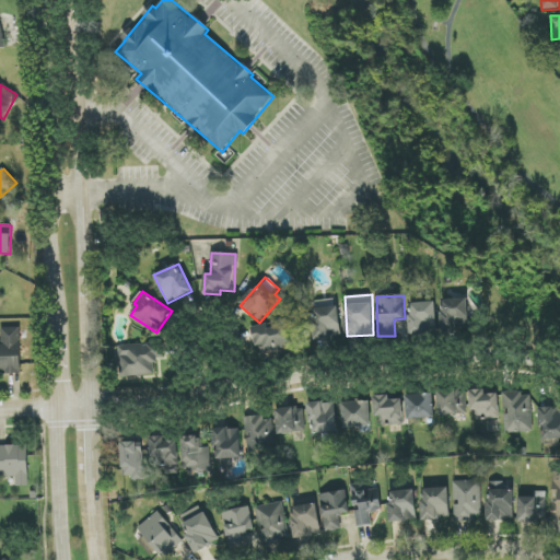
[(457,331),(457,326),(469,326),(468,299),(441,300),(442,331),(457,331)]
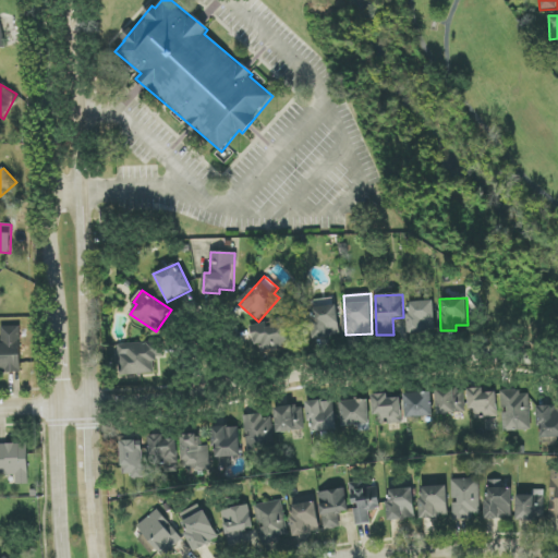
[(424,332),(423,327),(435,326),(434,301),(412,302),(412,313),(408,314),(409,334),(424,332)]
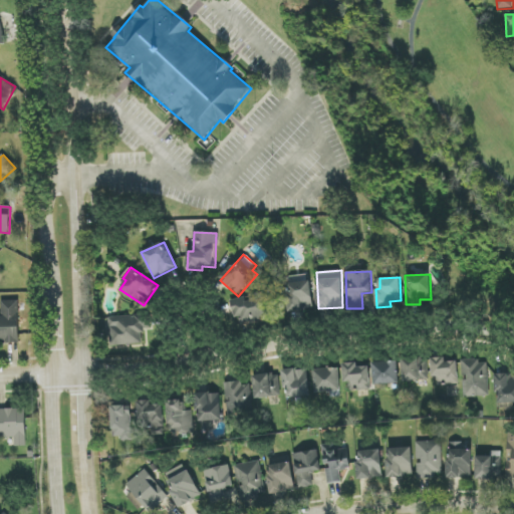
[(288,283),(289,311),(312,310),(311,281),(288,283)]
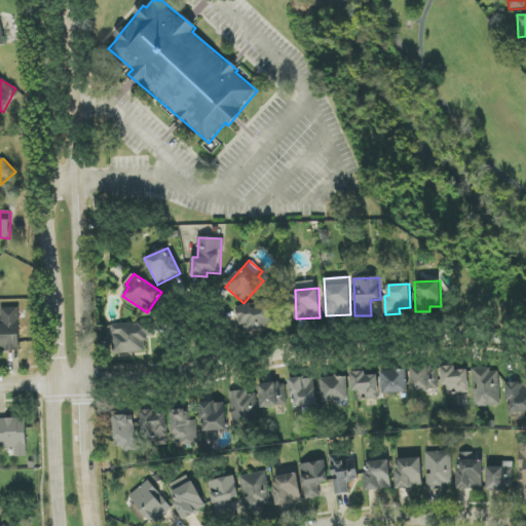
[(235,306),(239,326),(249,324),(250,334),(296,326),(293,309),(276,312),(273,300),(235,306)]
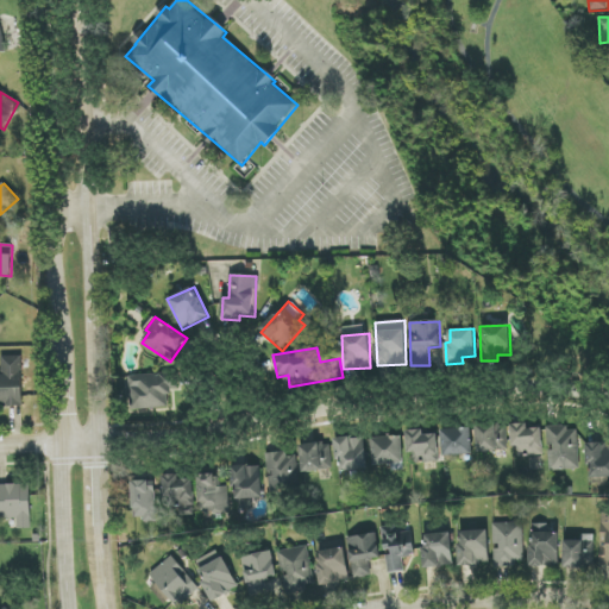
[(0,375),(0,406),(24,406),(23,357),(1,357),(2,375),(0,375)]
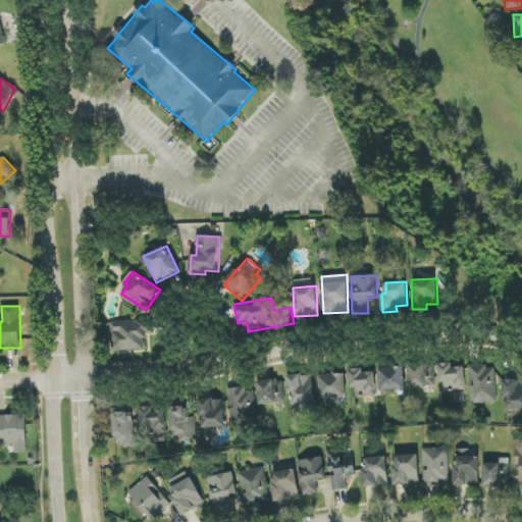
[(111,321),(112,352),(144,350),(144,335),(153,335),(152,320),(111,321)]
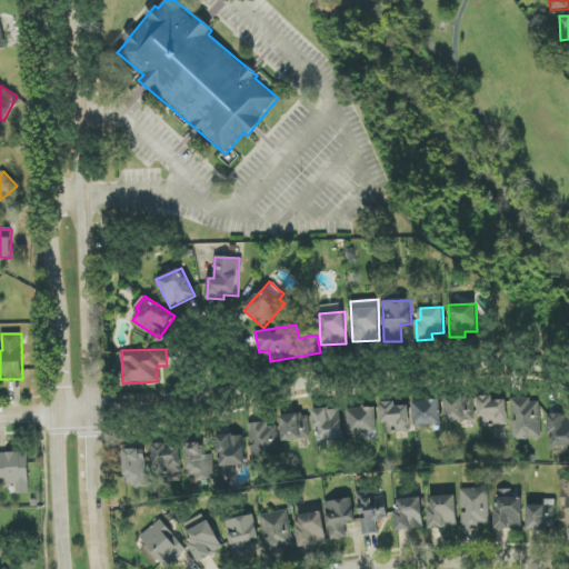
[(478,397),(478,417),(485,417),(485,427),(507,426),(507,400),(493,400),(493,396),(478,397)]
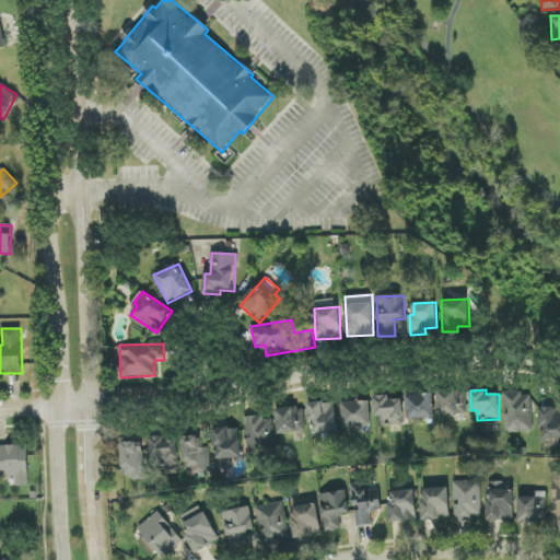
[(439,416),(467,415),(466,391),(438,392),(439,416)]
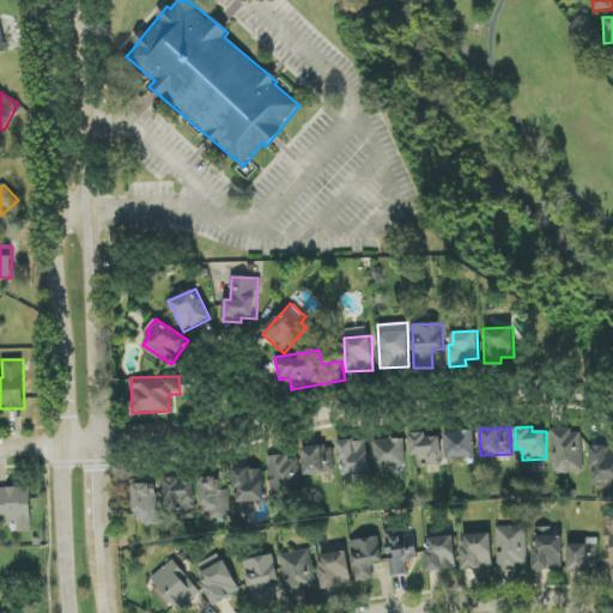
[(551,431),(552,474),(583,473),(581,430),(551,431)]
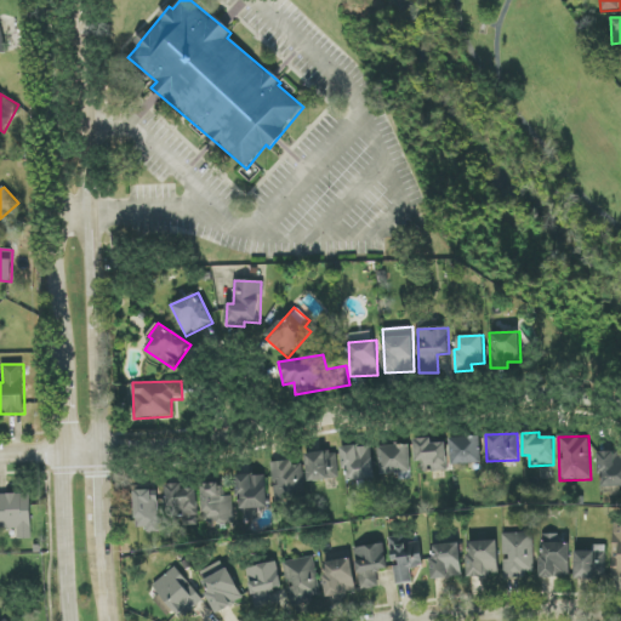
[(482,438),(451,437),(451,463),(482,465),(482,438)]
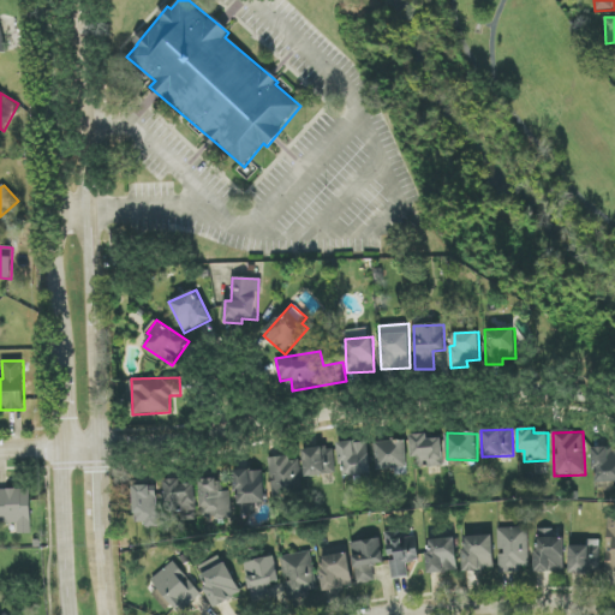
[(443,466),(442,439),(428,439),(428,435),(410,435),(411,458),(418,458),(418,467),(443,466)]
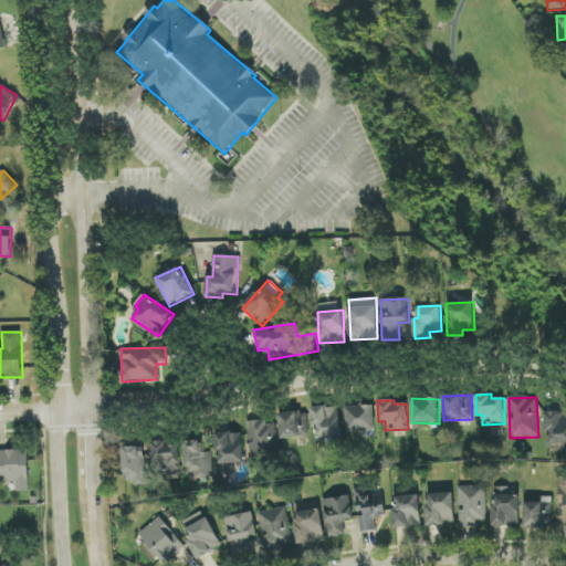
[(342,437),(339,406),(312,408),(314,439),(342,437)]
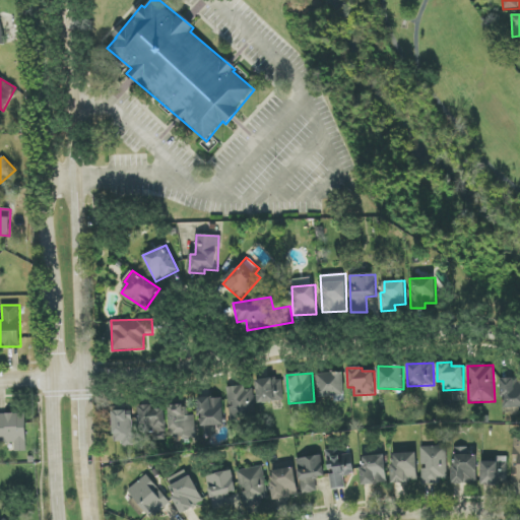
[(318,396),(344,395),(343,373),(317,374),(318,396)]
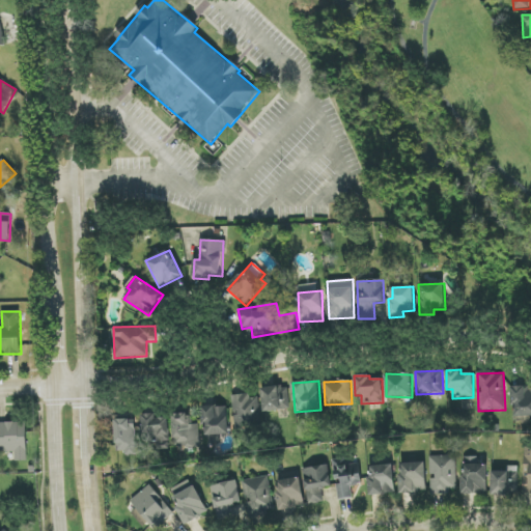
[(289,387),(262,387),(262,411),(289,411),(289,387)]
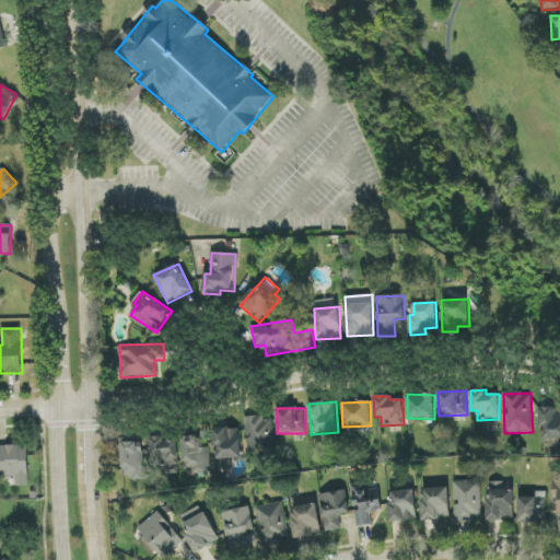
[(559,439),(559,408),(539,409),(539,428),(544,428),(544,440),(559,439)]
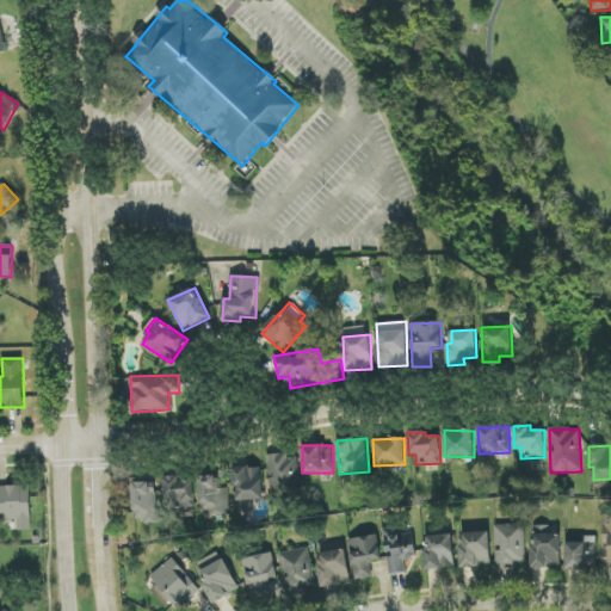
[(287,458),(287,455),(269,455),(270,494),(298,493),(298,458),(287,458)]
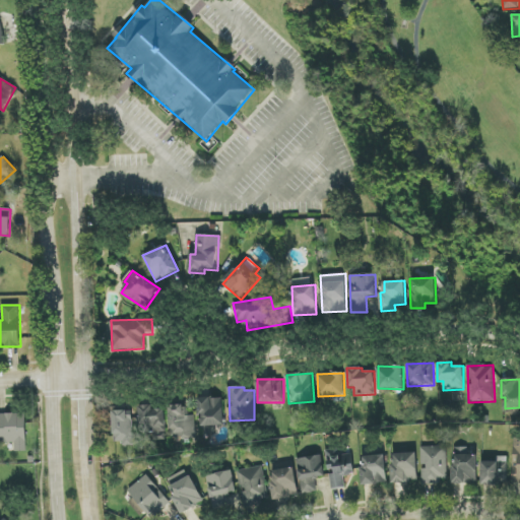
[(223,397),(198,399),(200,429),(224,428),(223,397)]
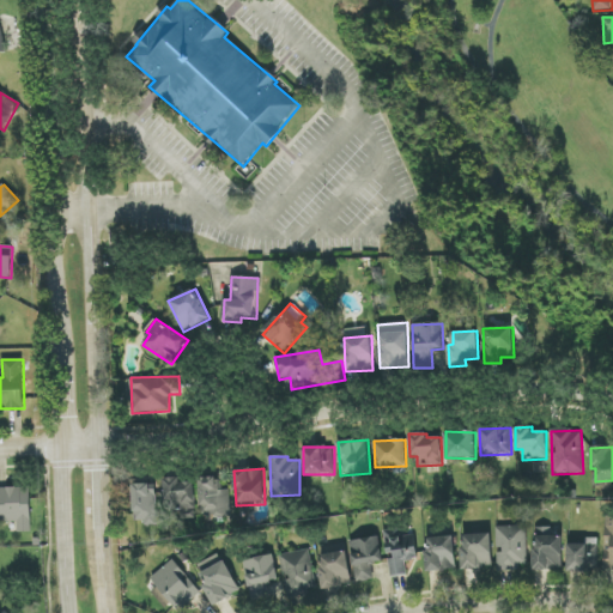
[(194,483),(181,483),(181,478),(164,478),(167,509),(173,509),(174,520),(196,519),(194,483)]
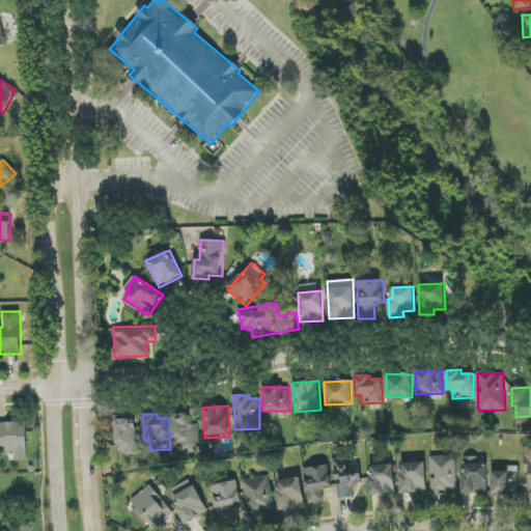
[(186,453),(186,448),(200,448),(199,424),(189,425),(188,414),(174,414),(175,454),(186,453)]
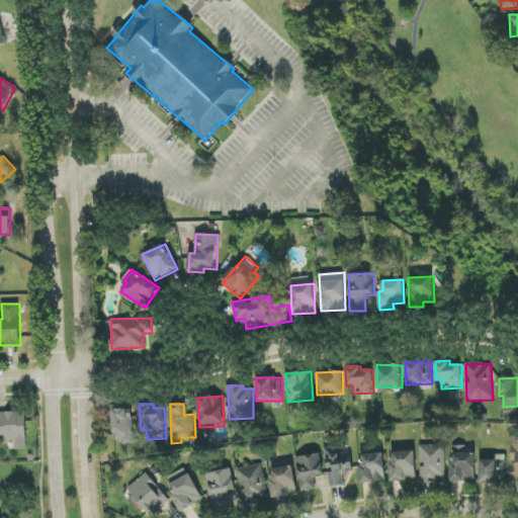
[(132,410),(112,410),(113,443),(133,442),(132,410)]
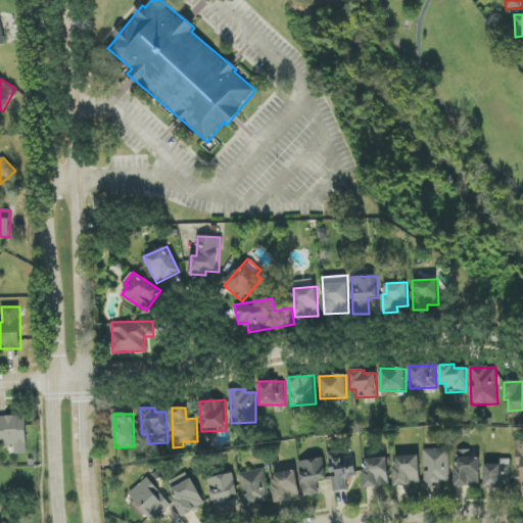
[(0,416),(0,445),(15,445),(15,455),(28,454),(26,416),(0,416)]
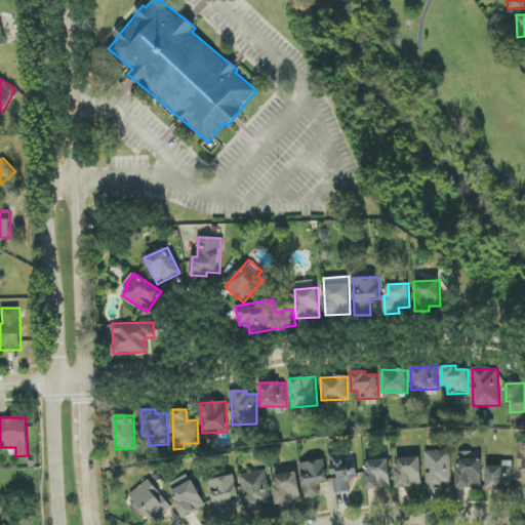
[(452,487),(451,451),(425,451),(426,472),(427,488),(452,487)]
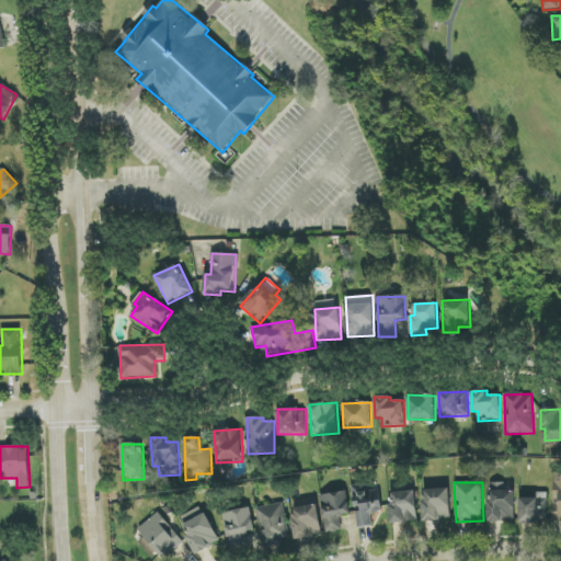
[(515,491),(505,491),(505,483),(490,482),(489,522),(515,523),(515,491)]
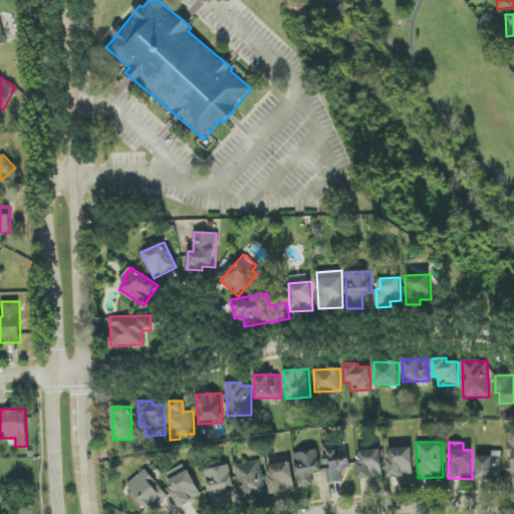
[(350,469),(347,449),(334,451),(333,444),(322,446),(325,467),(328,484),(341,482),(339,471),(350,469)]
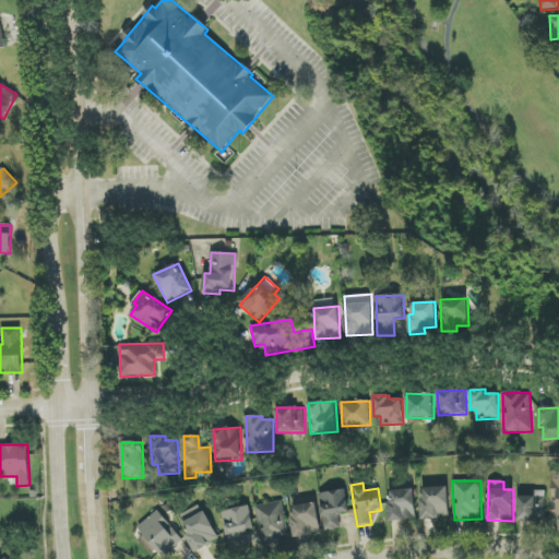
[(448,487),(427,487),(427,498),(420,498),(420,519),(449,518),(448,487)]
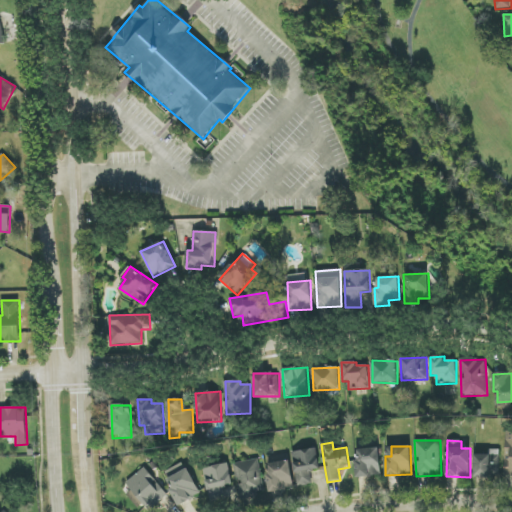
[(292,452),(298,487),(313,484),(310,471),(320,470),(316,448),(292,452)]
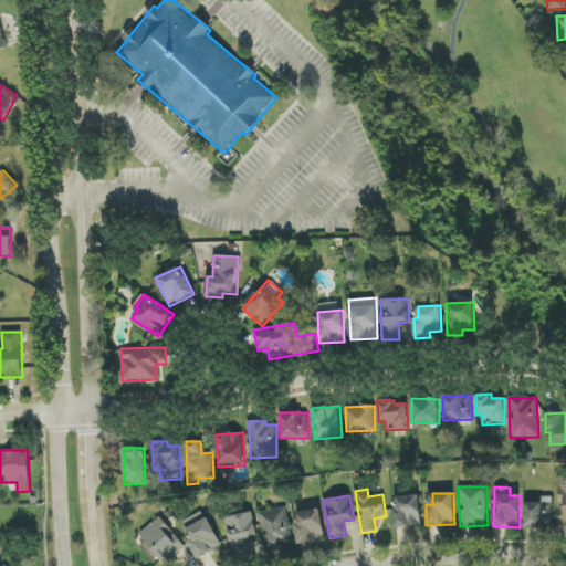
[(396,527),(420,527),(420,495),(395,496),(396,527)]
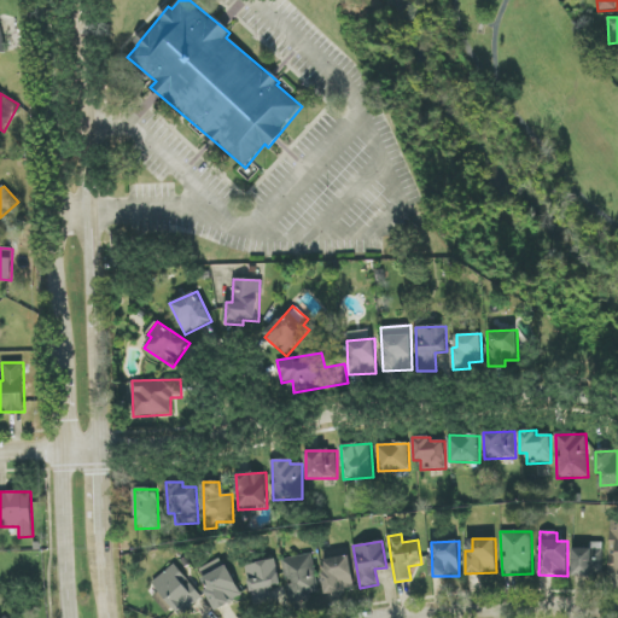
[(572,576),(602,576),(604,551),(573,549),(572,576)]
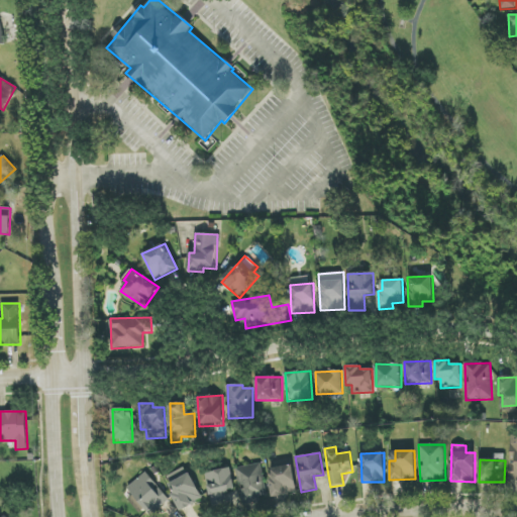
[(236,469),(243,503),(268,498),(261,463),(236,469)]
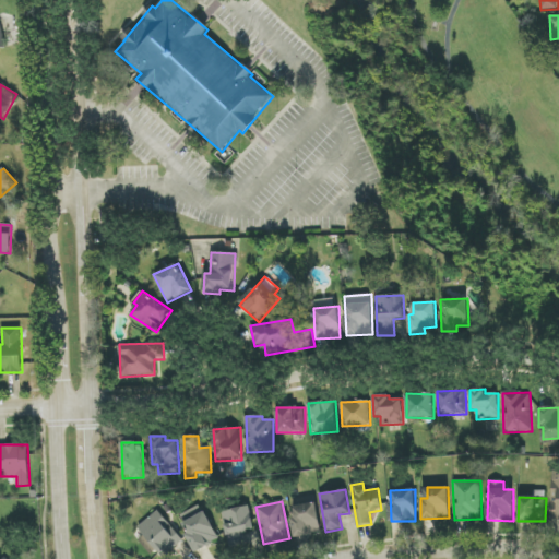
[(290,507),(296,537),(321,533),(317,502),(290,507)]
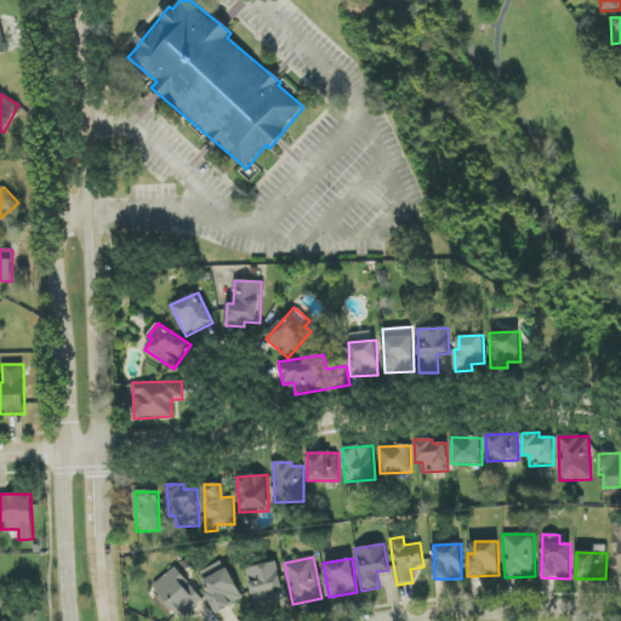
[(274,605),(272,590),(281,588),(279,564),(249,567),(252,608),(274,605)]
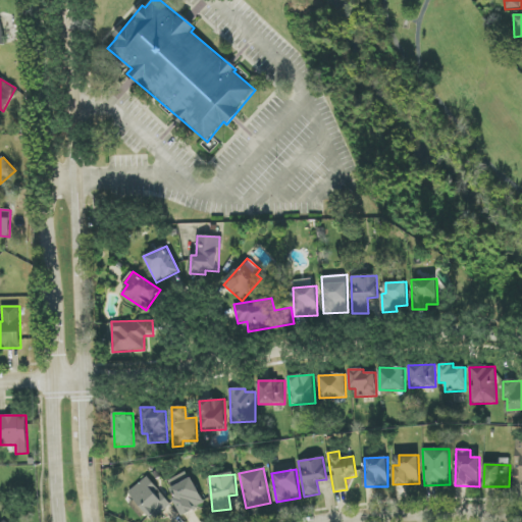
[(152,521),(171,507),(149,477),(128,492),(152,521)]
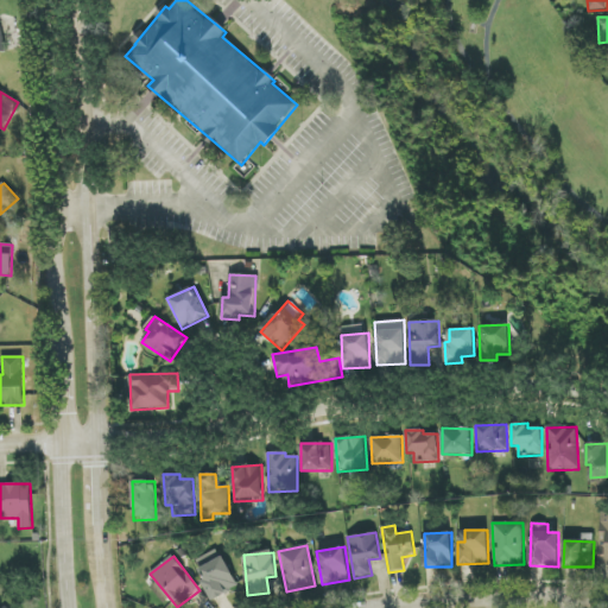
[(198,568),(211,600),(239,589),(226,557),(198,568)]
